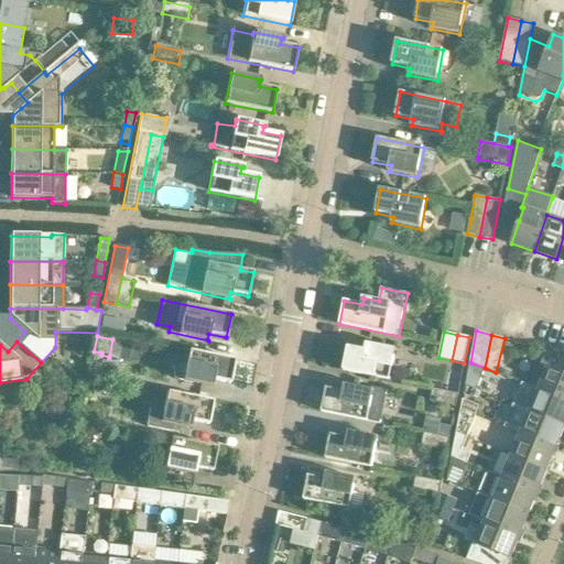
[(367,351),(348,347),(344,371),(390,380),(397,350),(367,344),(367,345),(368,346),(367,351)]
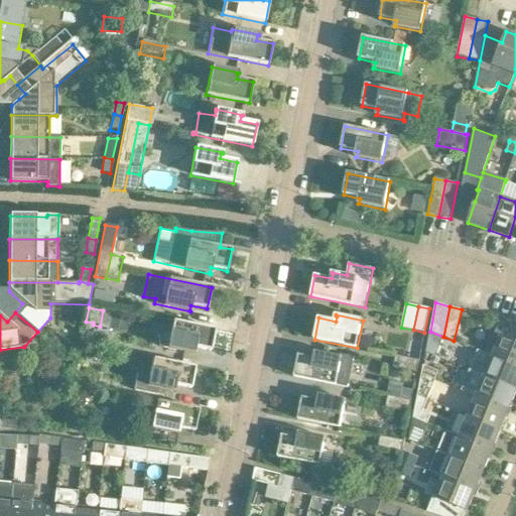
[(195,354),(194,353),(195,348),(211,351),(215,330),(173,320),(170,336),(158,336),(159,347),(195,354)]
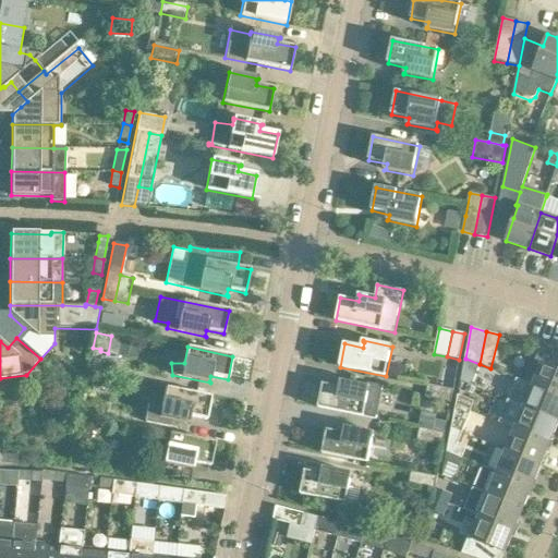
[(541,349),(526,383),(557,396),(557,354),(541,348),(541,349)]
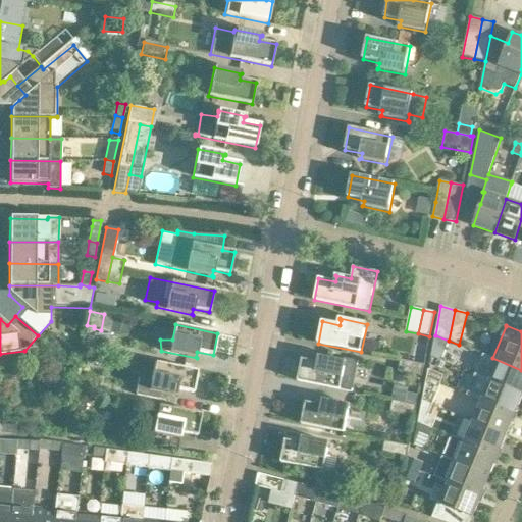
[(108,342),(85,336),(82,349),(106,353),(108,342)]
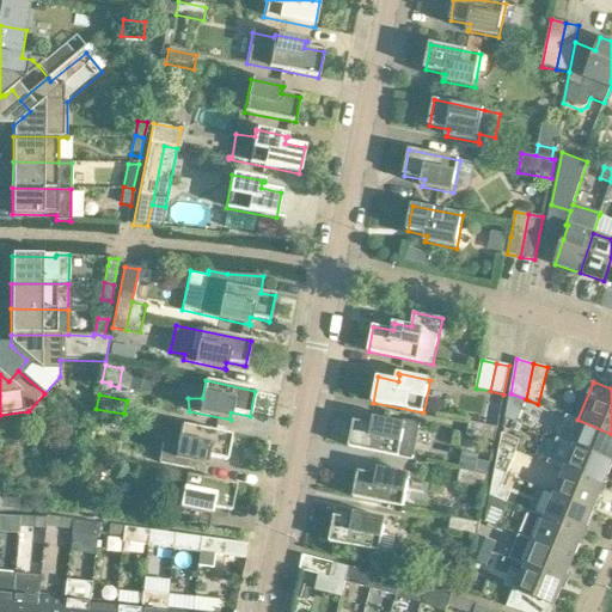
[(557,440),(611,461),(611,434),(577,420),(567,416),(557,440)]
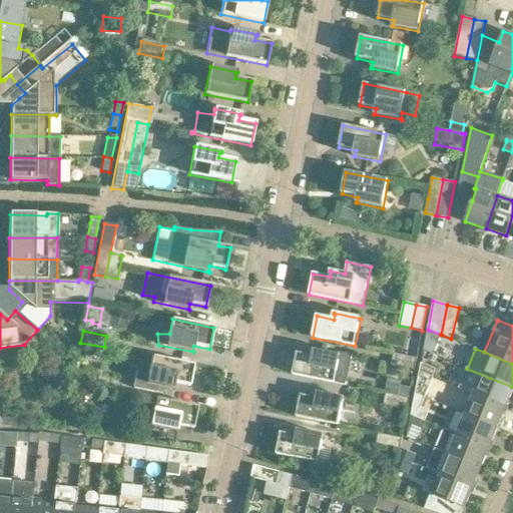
[(346,386),(352,355),(339,353),(338,355),(314,351),(315,352),(314,357),(297,354),(293,375),(335,384),(346,386)]
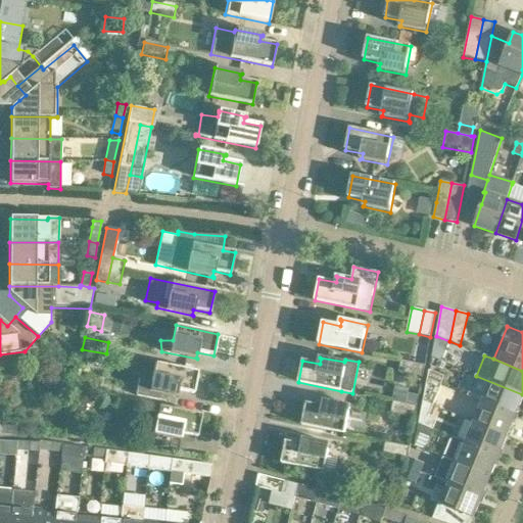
[(423,378),(425,366),(401,361),(398,373),(423,378)]
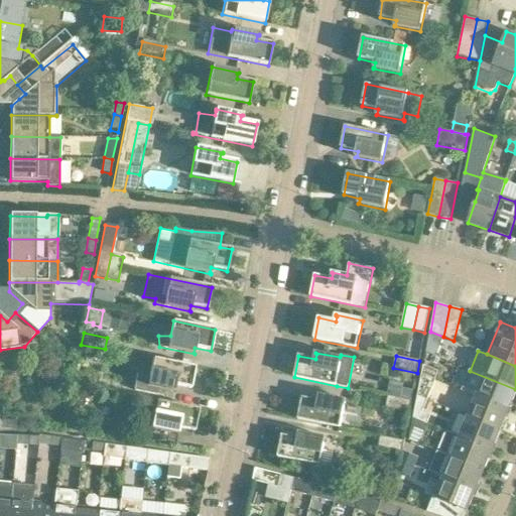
[(196,367),(153,359),(149,377),(137,375),(134,390),(162,396),(164,390),(174,392),(174,391),(173,390),(174,386),(190,389),(196,367)]
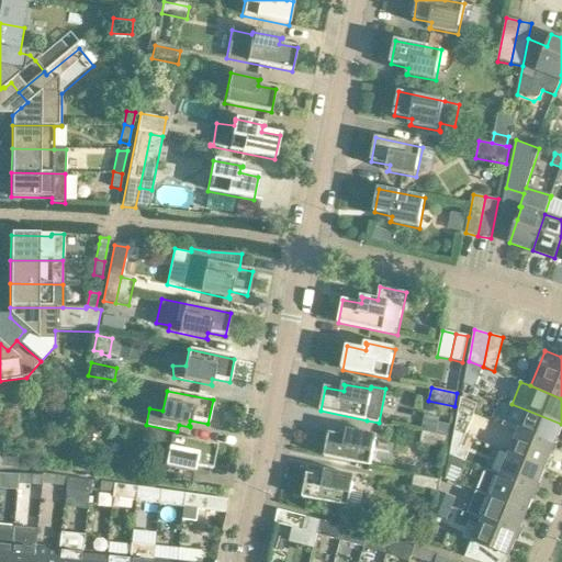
[(478,405),(460,398),(459,408),(473,414),(478,405)]
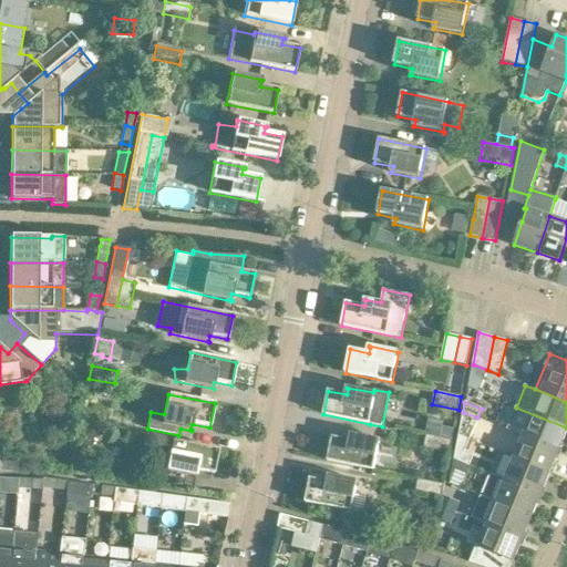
[(507,430),(523,436),(559,451),(559,450),(566,431),(566,428),(516,408),(507,430)]
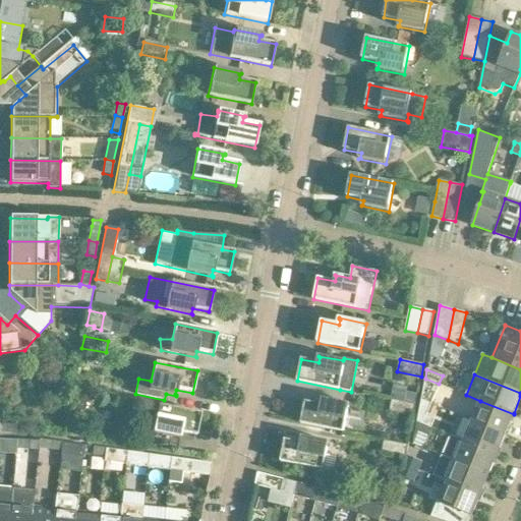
[(75,377),(73,388),(98,393),(100,381),(75,377)]
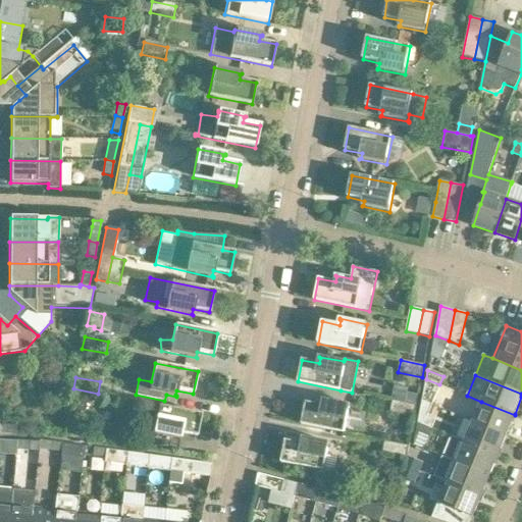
[(426,379),(421,401),(431,405),(440,384),(439,384),(426,379)]
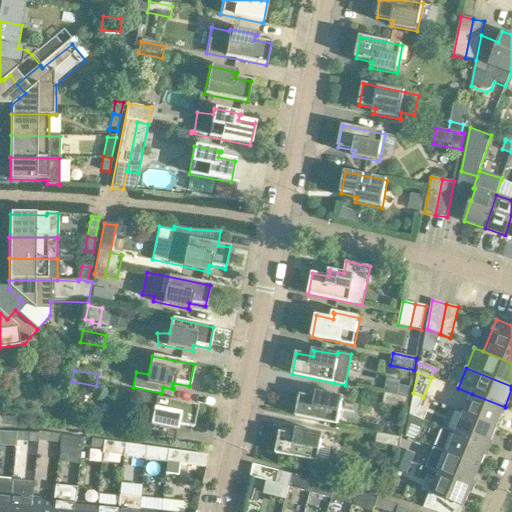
[(338,425),(343,397),(317,392),(318,393),(316,398),(300,395),(296,416),(338,425)]
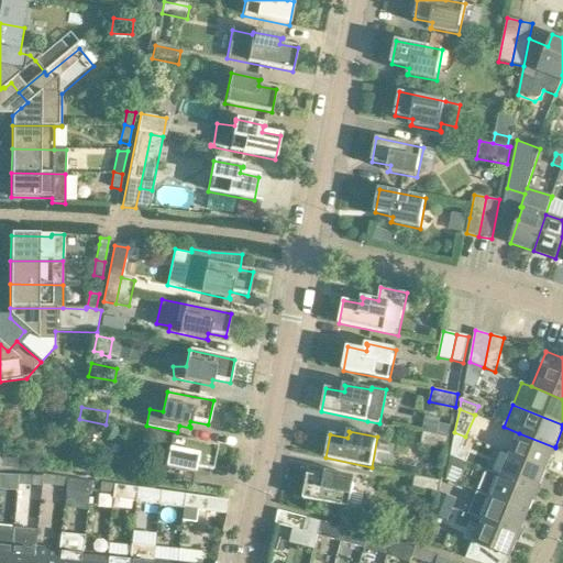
[(446,451),(450,438),(423,432),(421,445),(446,451)]
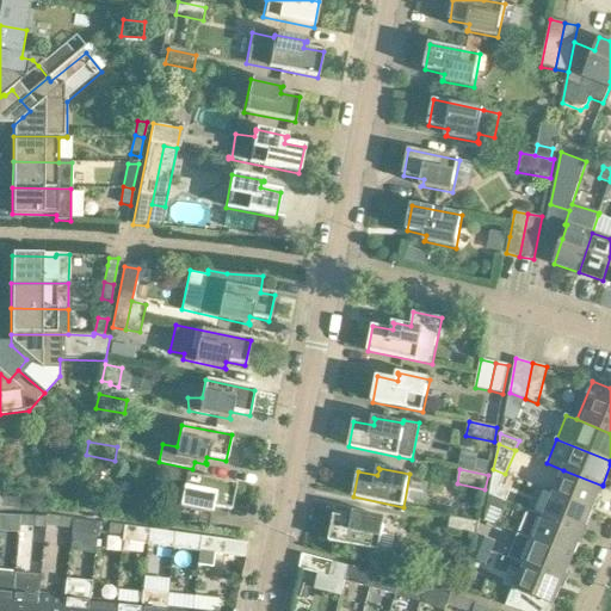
[(494,498),(505,503),(510,492),(499,488),(505,474),(493,469),(488,495),(494,498)]
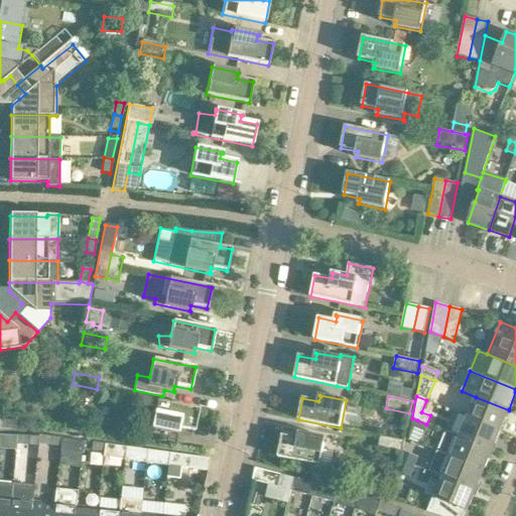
[(509,411),(509,410),(476,397),(468,417),(501,430),(509,411)]
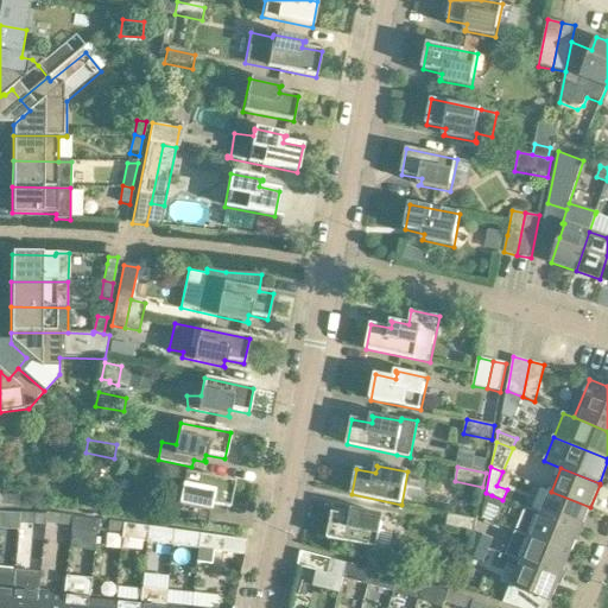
[(178,505),(209,512),(210,512),(209,511),(210,505),(229,508),(234,483),(185,473),(178,505)]
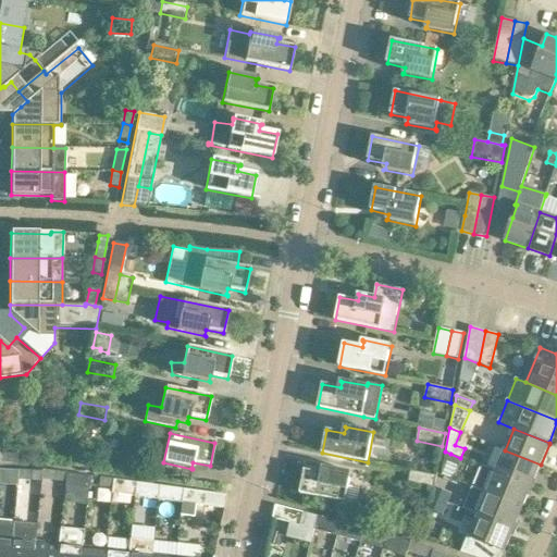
[(505,450),(496,472),(532,486),(532,485),(541,465),(505,450)]
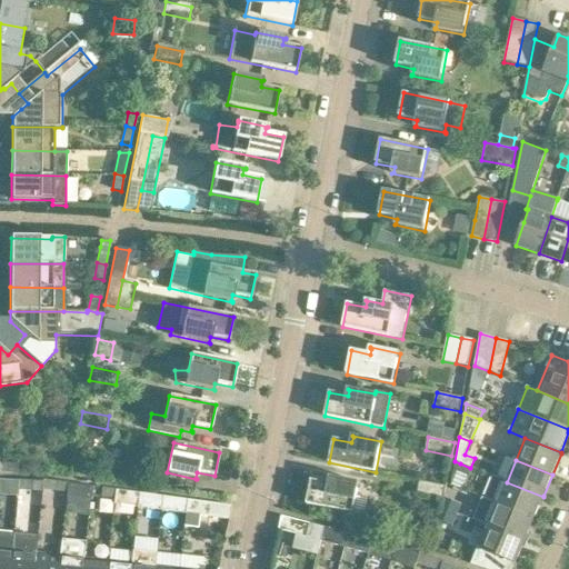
[(2,463),(2,473),(19,473),(19,463),(2,463)]
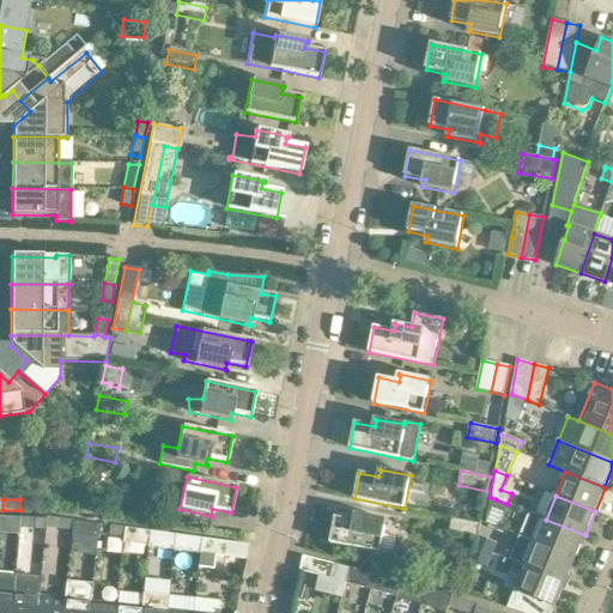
[(78,499),(76,513),(103,519),(107,504),(78,499)]
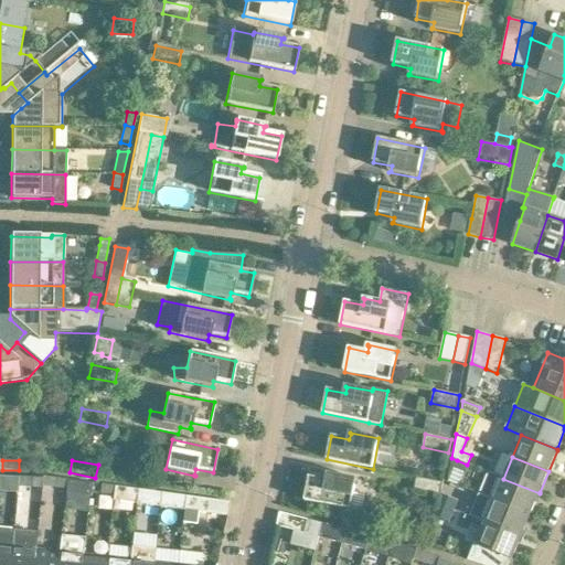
[(469,465),(467,465),(457,460),(454,469),(465,473),(469,465)]
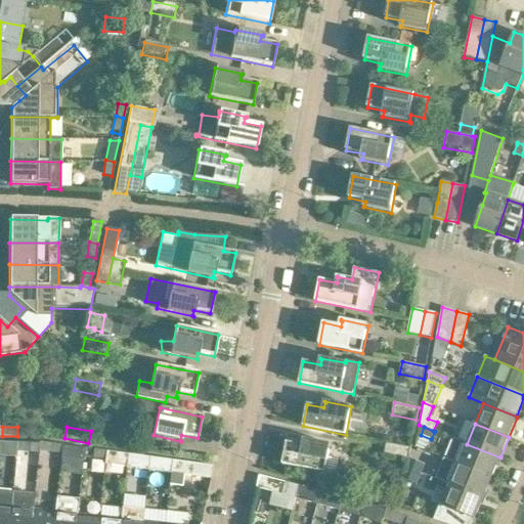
[(304,440),(305,441),(304,446),(287,442),(282,465),(325,473),(332,445),(304,439),(304,440)]
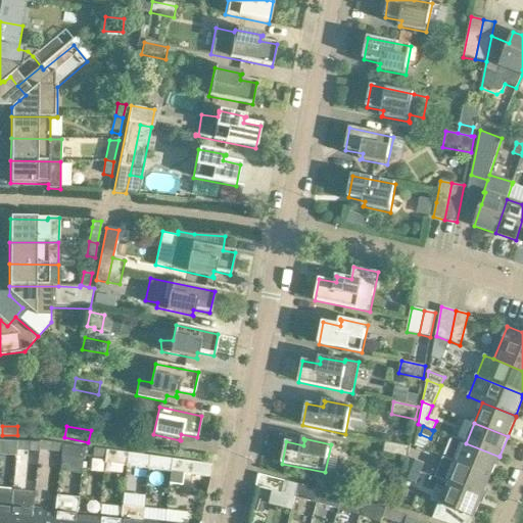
[(500,457),(466,443),(454,438),(445,459),(490,477),(498,458),(500,457)]
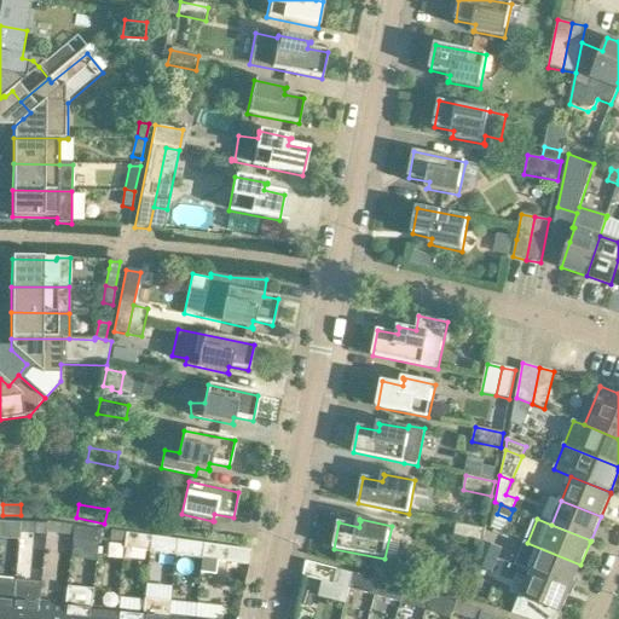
[(5,522),(5,541),(19,542),(19,533),(21,524),(5,522)]
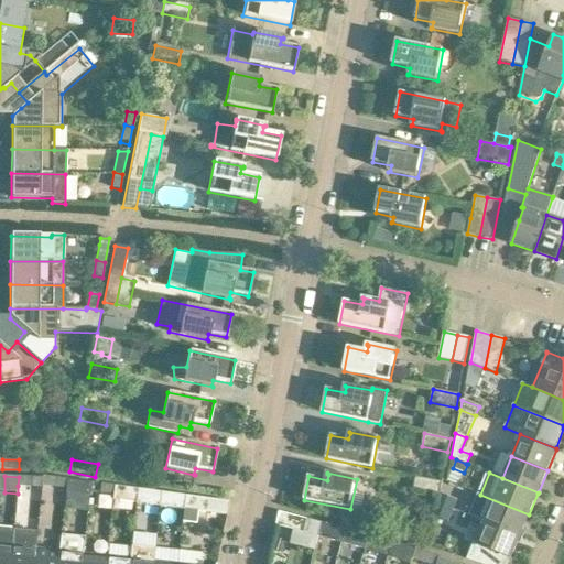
[(19,477),(18,486),(42,488),(42,486),(43,478),(19,477)]
